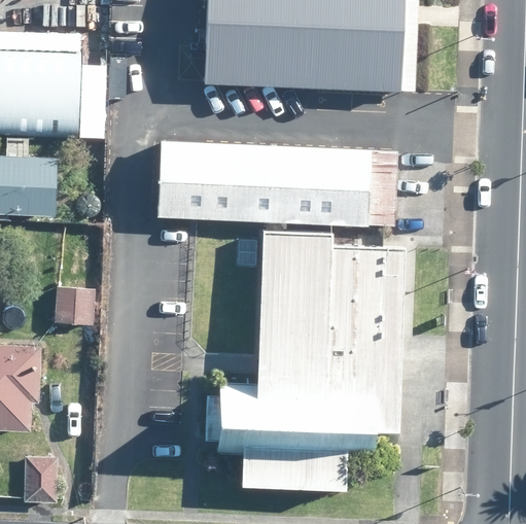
[(203,0),(201,88),(398,93),(400,0),(203,0)]
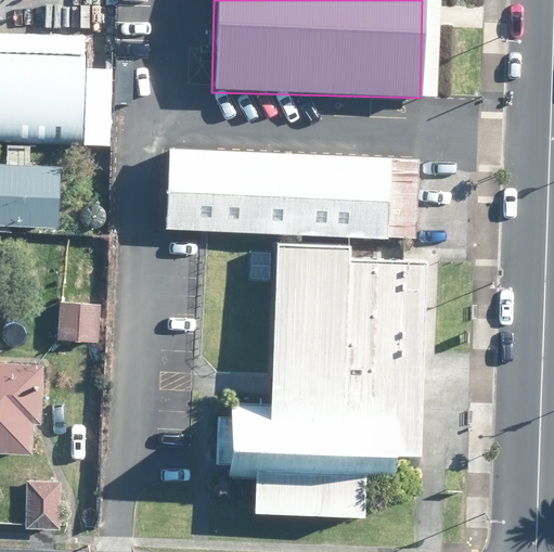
[(64,31),(64,46),(75,46),(75,30),(64,31)]
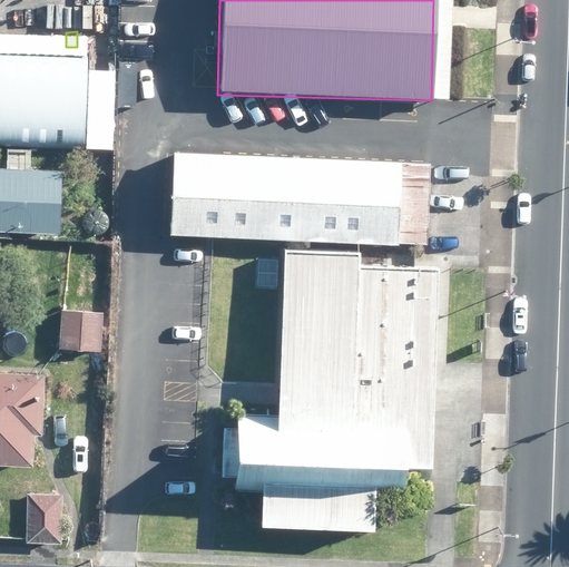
[(0,146),(1,146),(85,149),(88,60),(0,56),(0,146)]
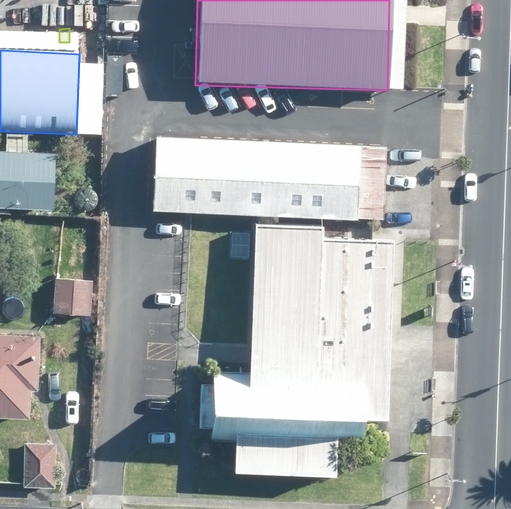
[(81,55),(81,83),(96,84),(97,55),(81,55)]
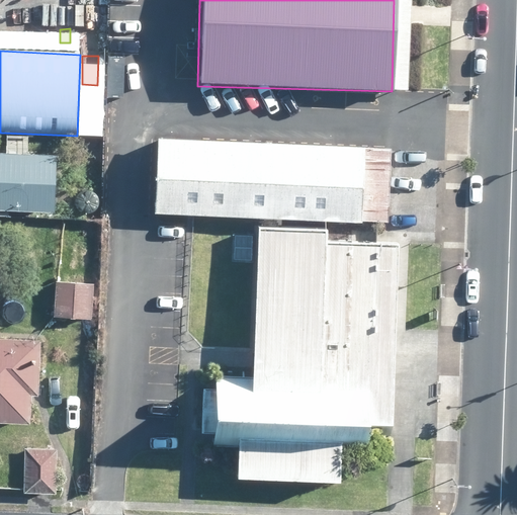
[(203,141),(182,140),(159,139),(156,212),(258,218),(284,219),(388,223),(391,149),(203,141)]
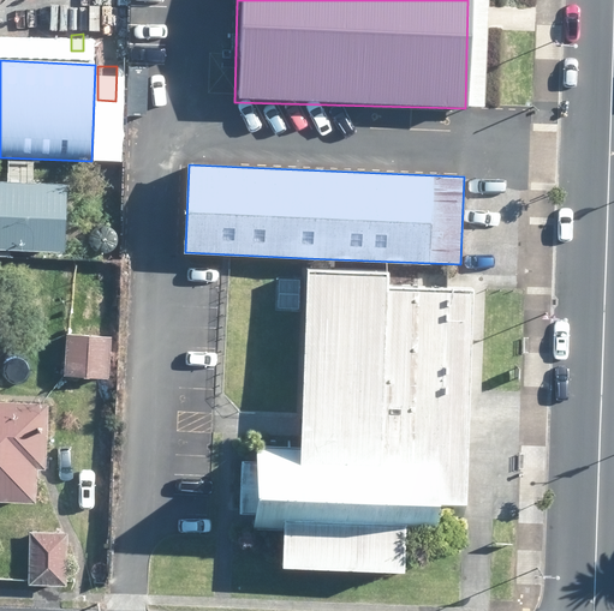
[(69,187),(0,185),(0,253),(67,256),(69,187)]
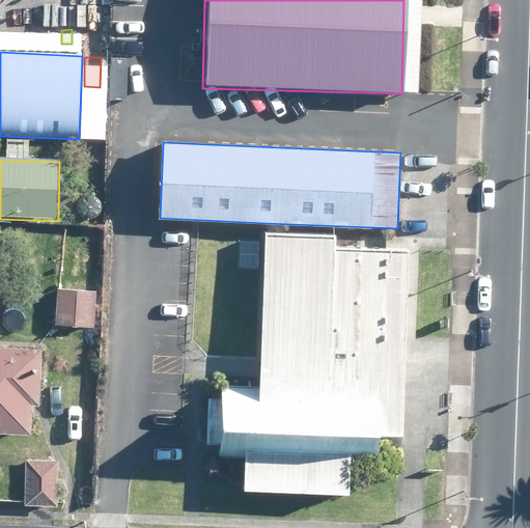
[(337,237),(290,234),(266,233),(266,237),(259,364),(259,379),(258,388),(222,386),(222,394),(222,400),(208,400),(208,403),(206,441),(206,444),(220,444),(219,459),(245,460),(244,489),(349,493),(350,463),(373,464),(374,448),(400,449),(402,449),(411,251),(362,249),(336,248),(337,237)]
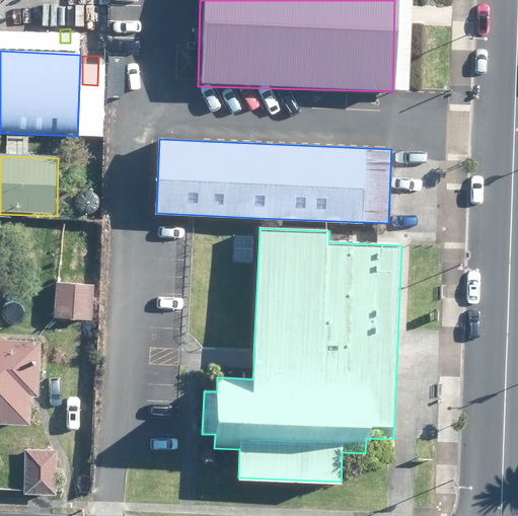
[(94,285),(57,284),(55,318),(92,319),(94,285)]
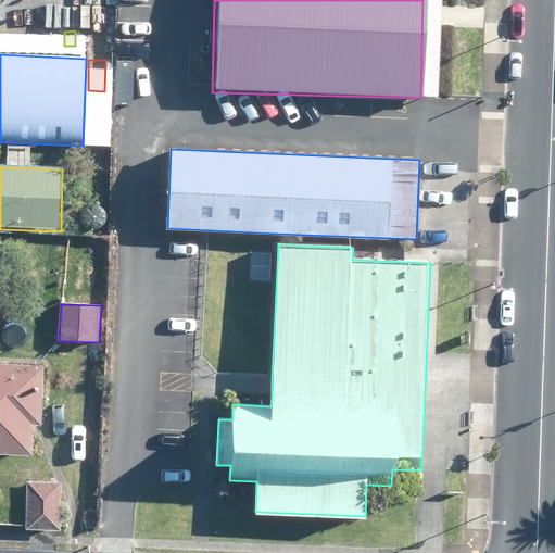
[(0,453),(32,455),(33,434),(33,424),(41,424),(43,365),(0,363),(0,453)]
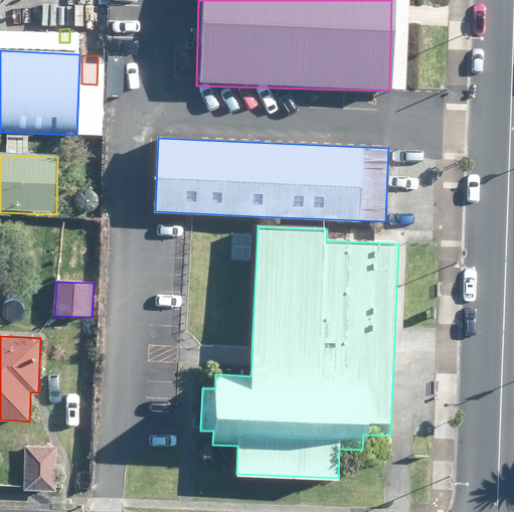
[(56,448),(55,448),(26,447),(25,491),(55,491),(56,456),(56,448)]
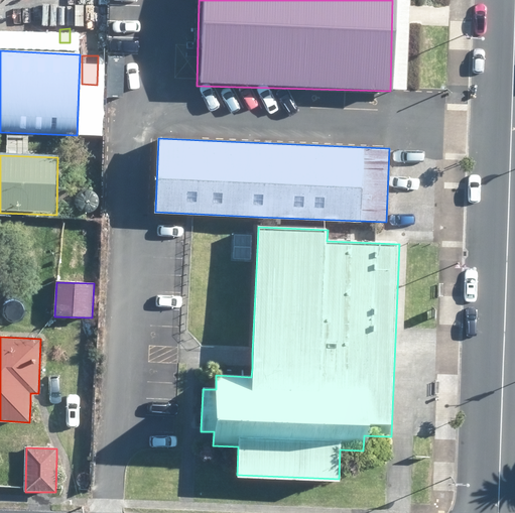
All buildings are outlined.
